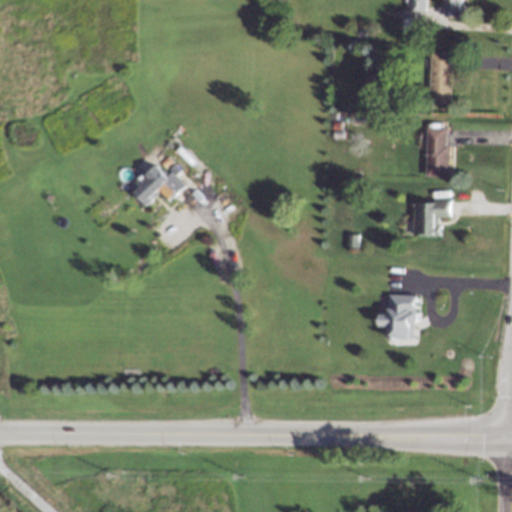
[(425,0),(425,12),(410,11),(410,0),(425,0)]
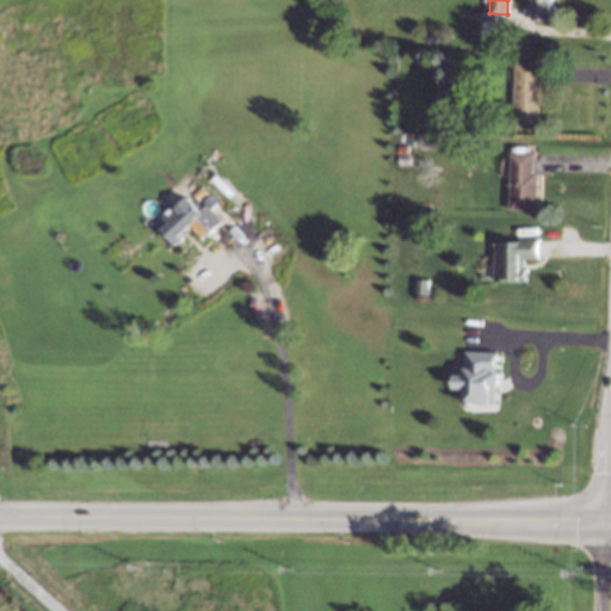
[(551,0),(551,22),(531,20),(531,18),(523,17),(524,8),(531,8),(531,0),(551,0)]
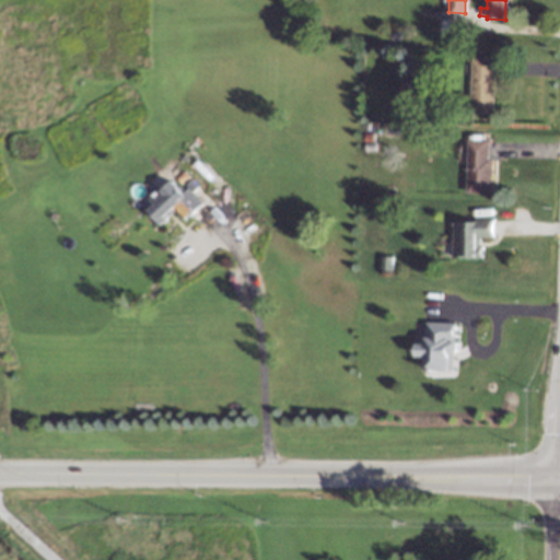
[(494,57),(494,58),(494,61),(493,73),(493,74),(496,74),(494,113),(470,113),(473,57),(494,57)]
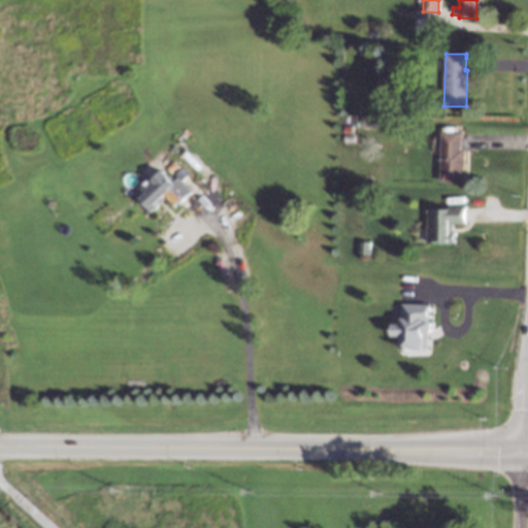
[(381,90),(380,98),(377,98),(372,98),(373,90),(381,90)]
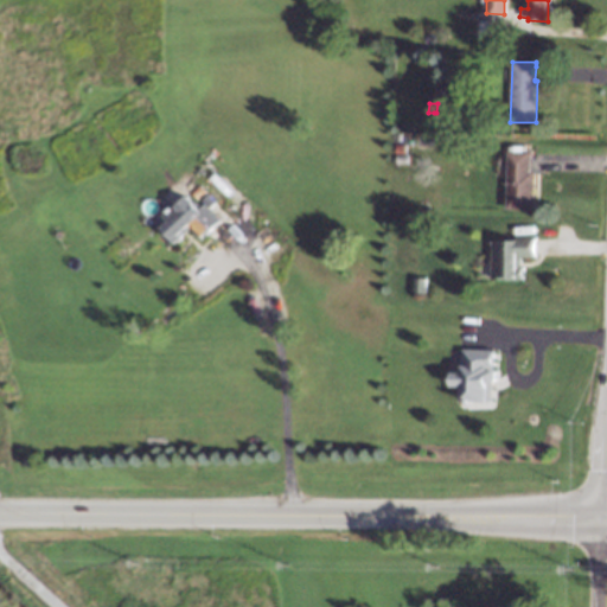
[(530,153),(530,172),(535,172),(535,173),(534,210),(506,209),(508,151),(530,152),(530,153)]
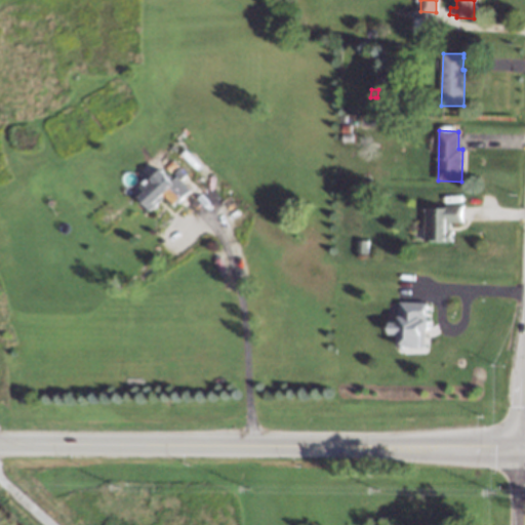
[(173,180),(177,176),(178,177),(191,191),(179,202),(177,203),(173,206),(164,198),(151,211),(134,195),(152,177),(153,178),(163,169),(173,180)]
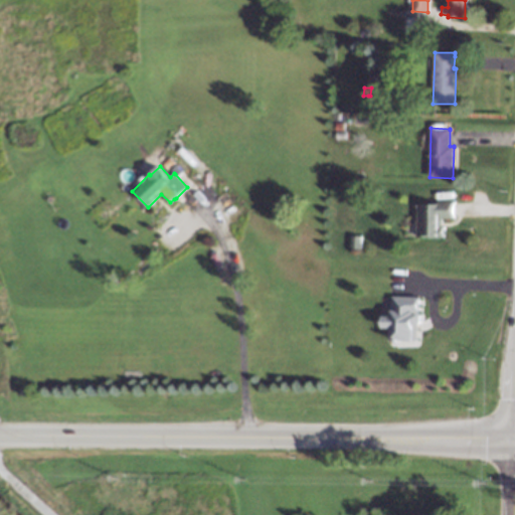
[(455,201),(455,216),(455,218),(440,218),(440,226),(445,226),(445,236),(417,236),(418,203),(439,203),(439,200),(455,201)]
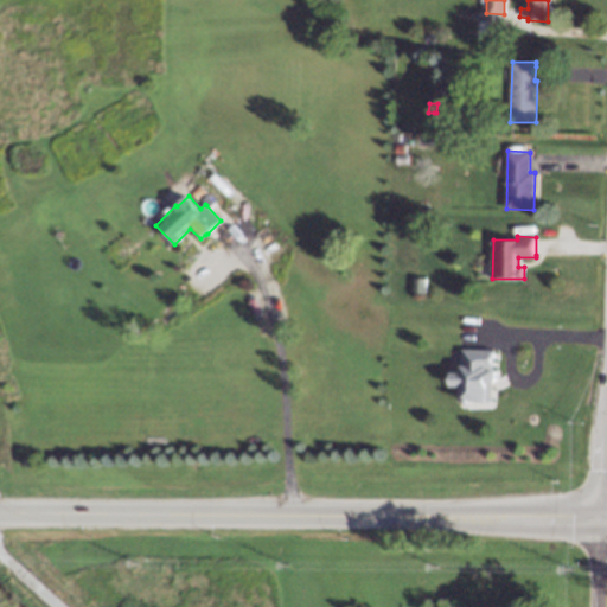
[(496,350),(494,369),(492,369),(491,402),(489,402),(489,403),(462,403),(462,387),(452,387),(452,372),(462,372),(462,353),(464,349),(496,350)]
